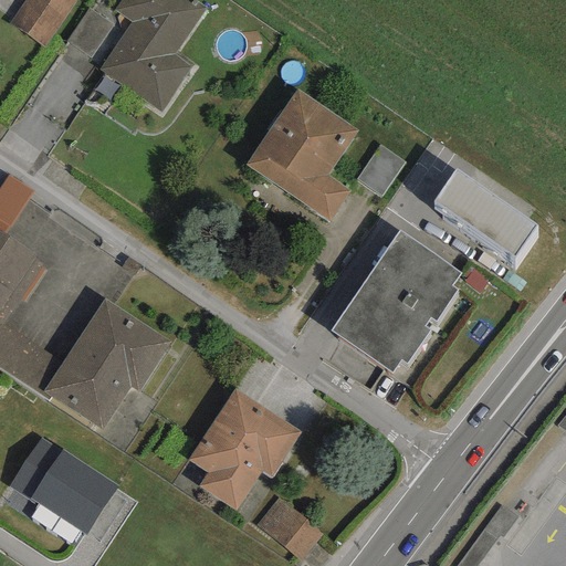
[(74,1),(72,0),(23,0),(8,23),(42,48),(74,1)]
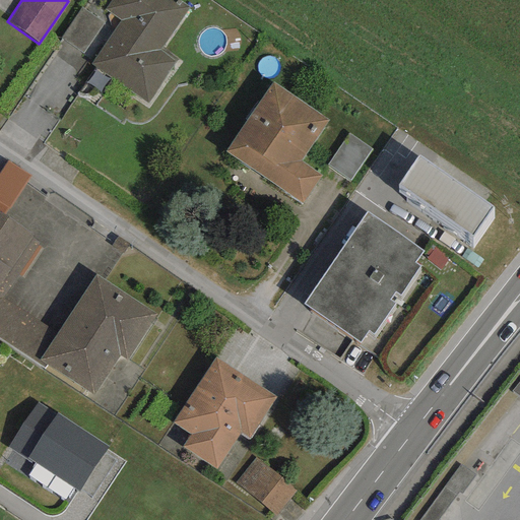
[(190,7),(178,0),(111,0),(104,10),(120,20),(90,64),(149,104),(178,61),(161,50),(190,7)]
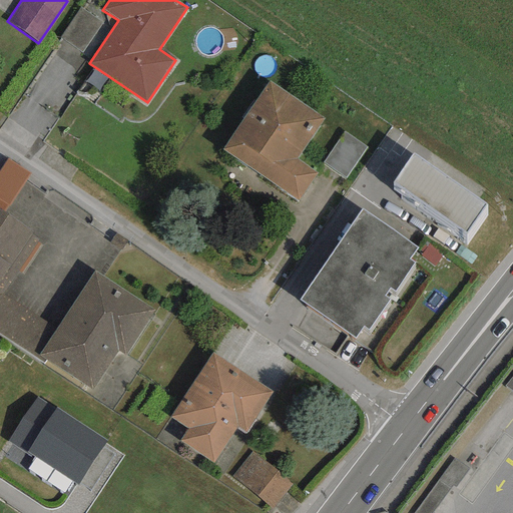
[(102,24),(79,8),(59,37),(81,53),(102,24)]
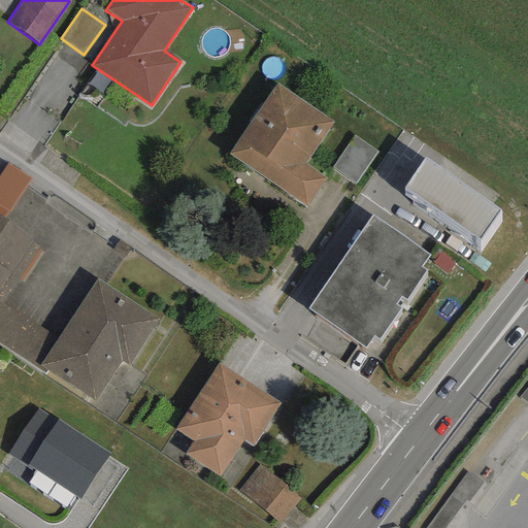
[(277,83),(228,154),(305,207),(326,178),(304,164),(333,122),(277,83)]
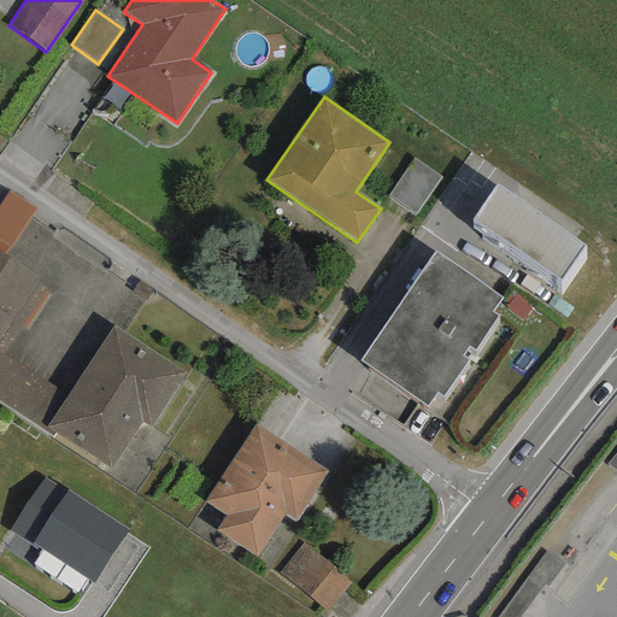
[(440,177),(413,159),(387,197),(413,216),(440,177)]
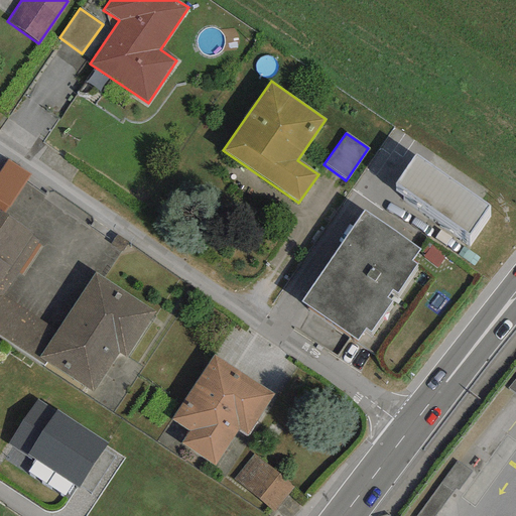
[(488,206),(415,154),(395,183),(468,234),(488,206)]
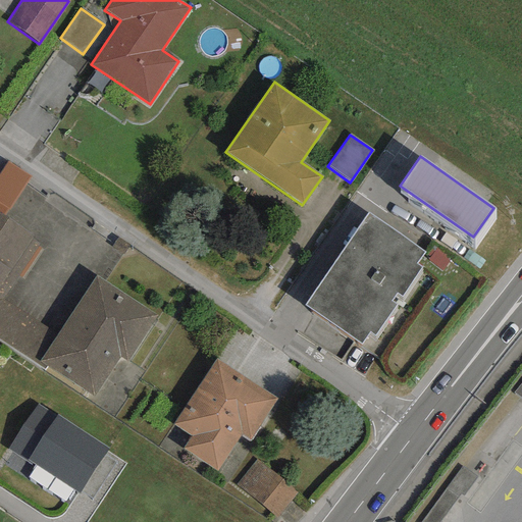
[(0,176),(0,209),(9,215),(33,180),(8,164),(0,176)]
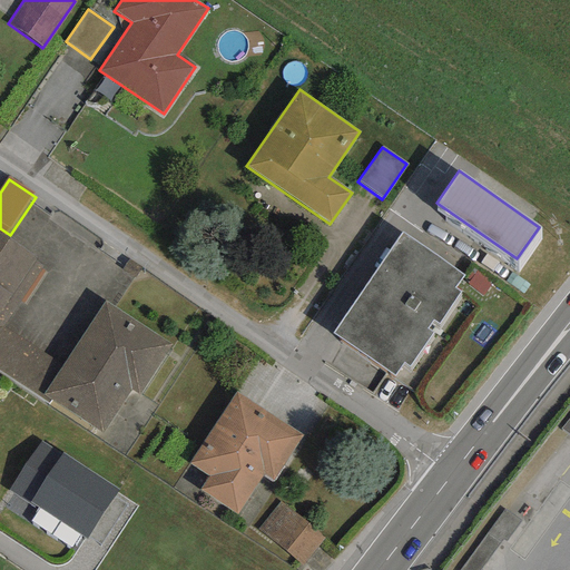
[(463,275),(402,232),(332,332),(394,375),(403,363),(408,367),(432,332),(426,328),(432,321),(438,324),(461,292),(454,287),(463,275)]
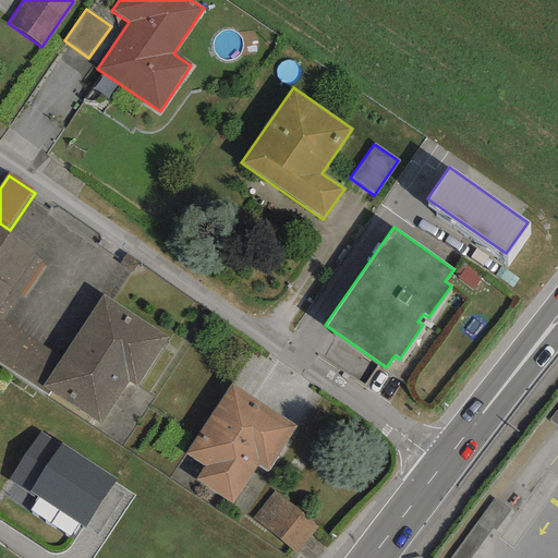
[(34,252),(0,229),(0,303),(32,255),(34,252)]
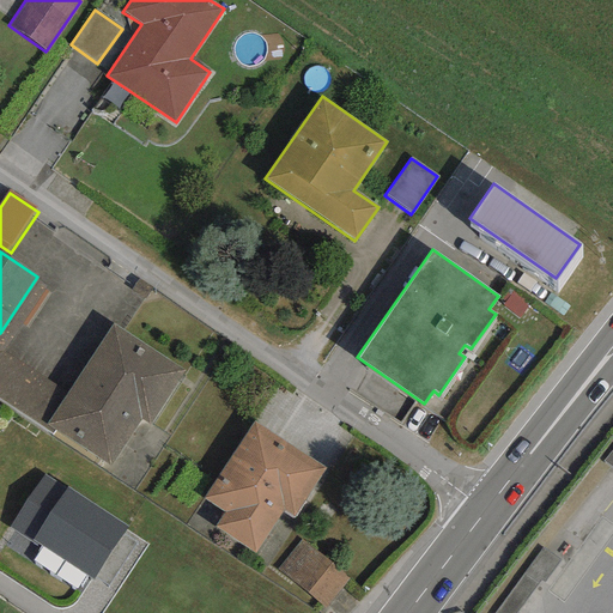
[(44,286),(35,280),(0,333),(0,400),(50,434),(53,430),(46,425),(66,394),(2,352),(44,286)]
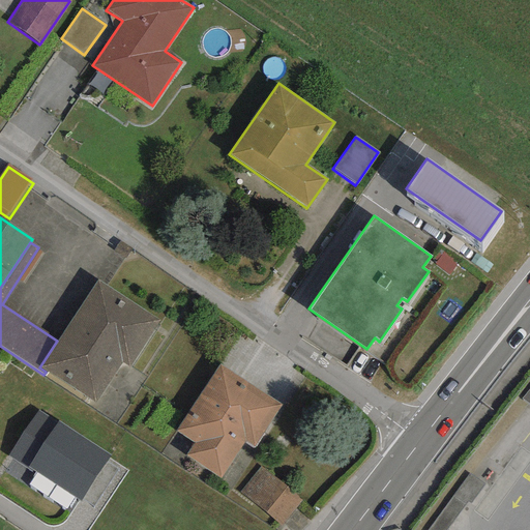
[(160,321),(96,281),(57,341),(39,367),(46,372),(95,403),(121,362),(128,369),(160,321)]
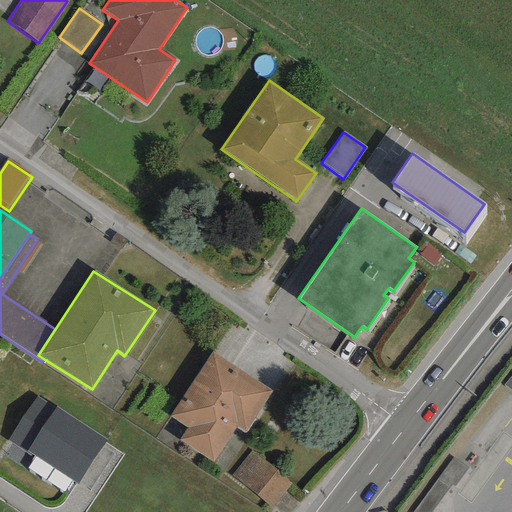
[(186,428),(179,440),(212,462),(235,427),(244,433),(271,391),(212,352),(169,417),(186,428)]
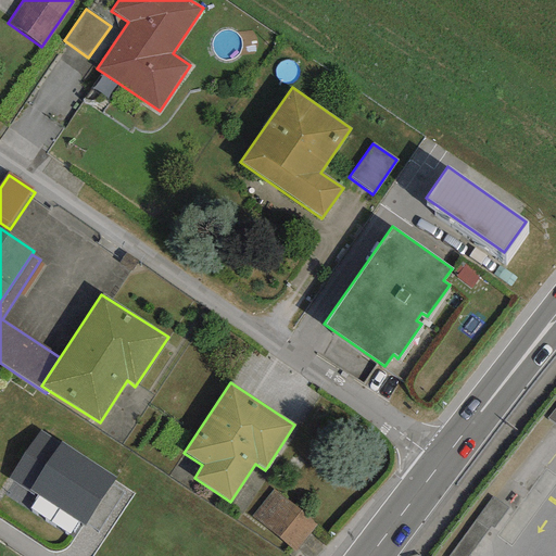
[(84,527),(116,478),(60,442),(59,443),(40,431),(8,479),(33,495),(34,493),(37,495),(77,522),(84,527)]
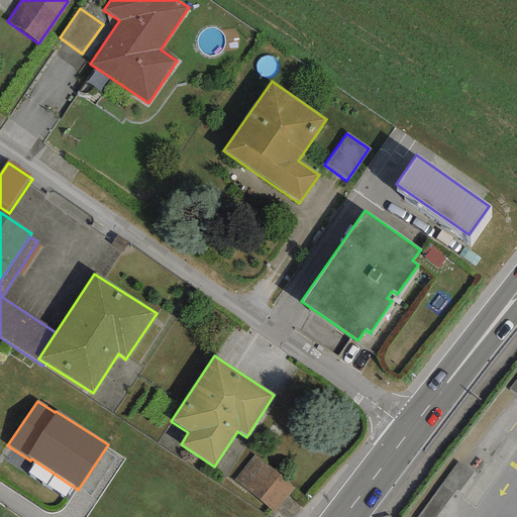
[(275,472),(253,454),(233,480),(274,511),(293,486),(275,472)]
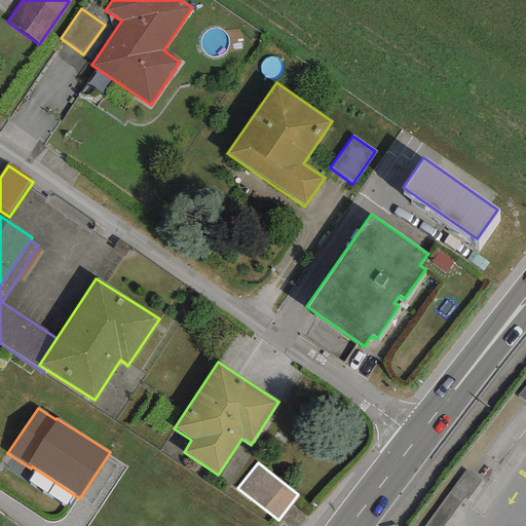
[(73,494),(35,468),(28,481),(65,505),(73,494)]
